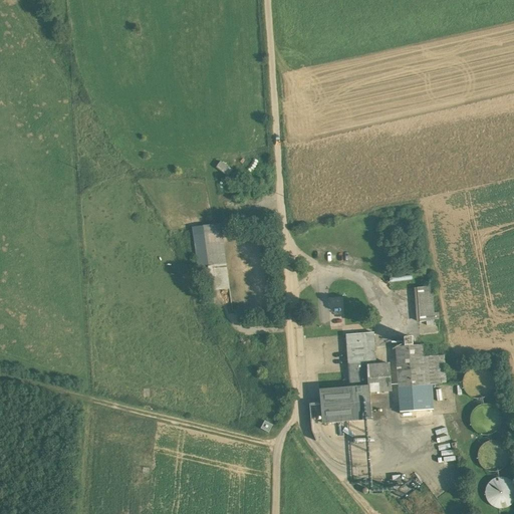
[(229,177),(235,170),(223,160),(217,167),(229,177)]
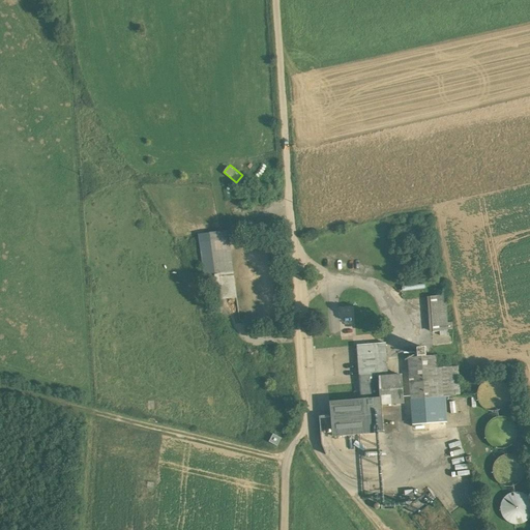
[(197,235),(202,275),(212,274),(227,272),(221,232),(197,235)]
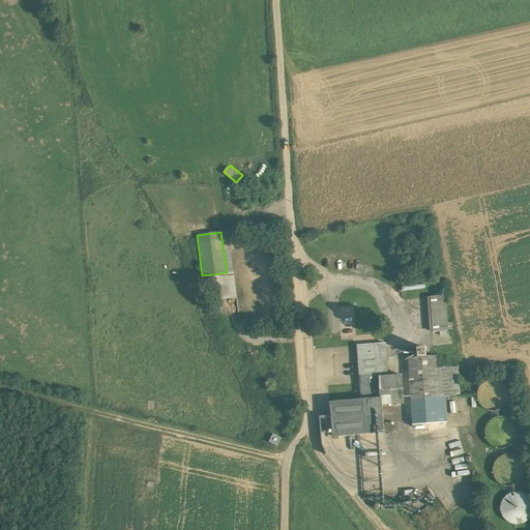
[(227,272),(212,274),(214,287),(218,286),(219,299),(235,297),(231,271),(227,272)]
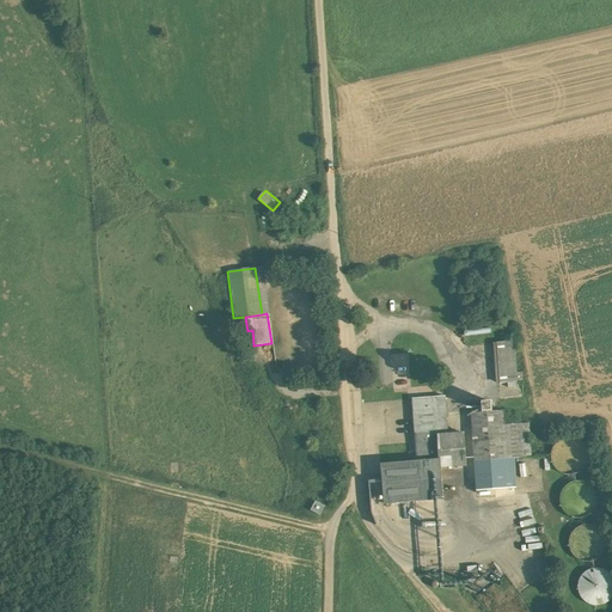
[(514,341),(496,343),(499,384),(507,384),(515,383),(516,383),(516,381),(516,373),(514,341)]
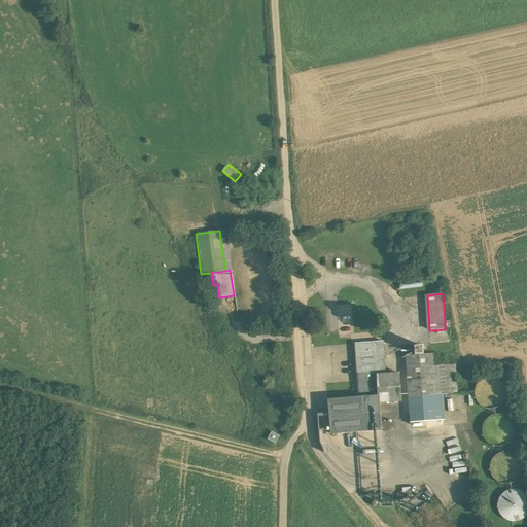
[(383,342),(354,344),(356,374),(376,372),(375,351),(383,350),(383,342)]
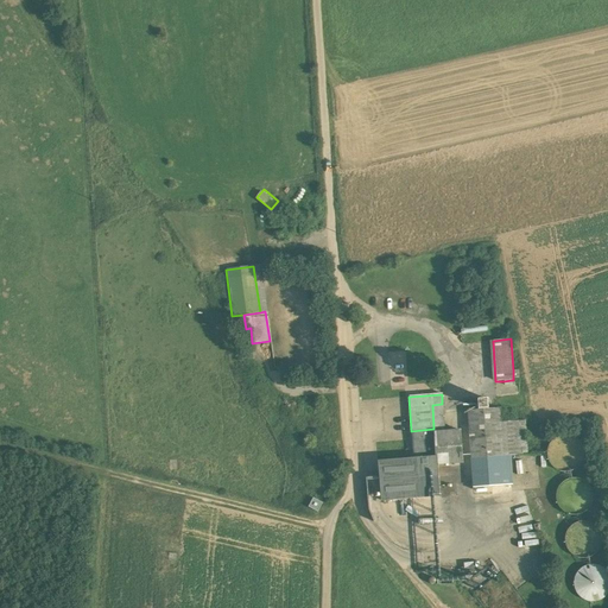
[(487,399),(476,400),(477,410),(487,409),(487,399)]
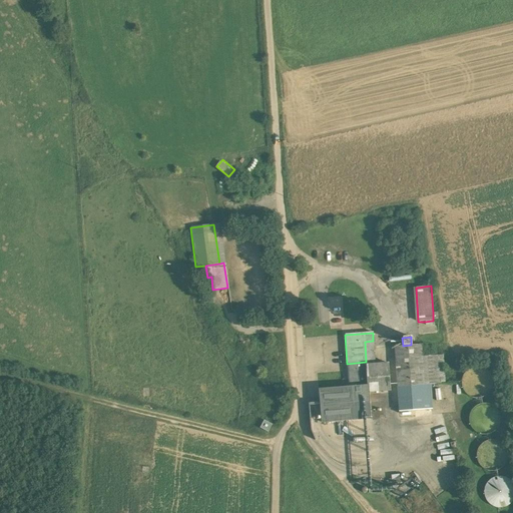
[(373,341),(365,342),(366,362),(366,366),(375,365),(373,341)]
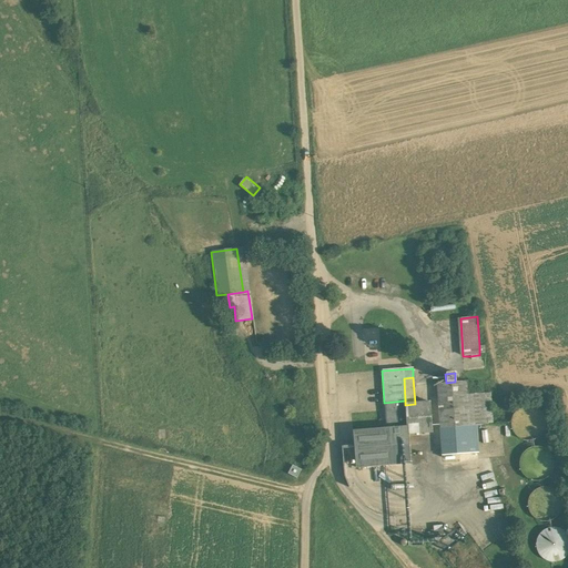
[(466,395),(465,382),(437,384),(443,456),(458,455),(477,453),(475,426),(483,426),(479,394),(466,395)]
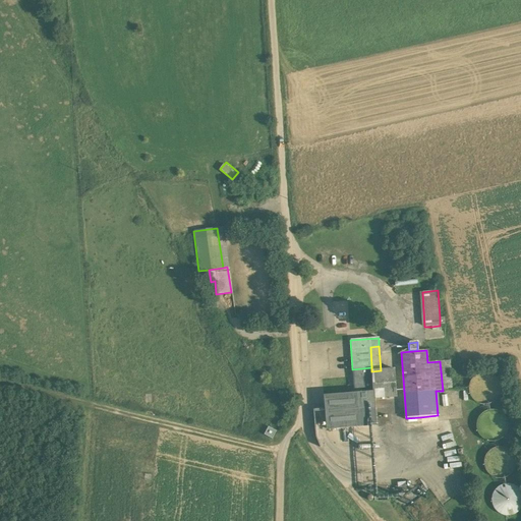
[(371,367),(352,369),(354,393),(373,392),(371,371),(371,367)]
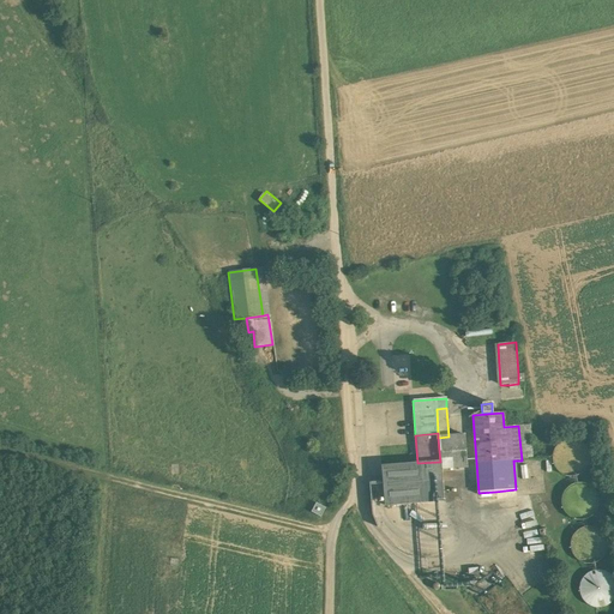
[(449,437),(438,438),(440,462),(440,470),(467,468),(464,435),(449,437)]
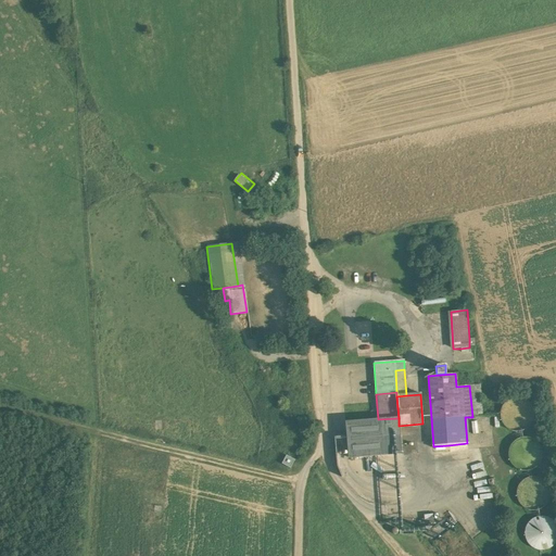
[(531,424),(533,415),(531,406),(525,401),(517,399),(508,401),(502,407),(500,415),(502,424),(508,430),(517,432),(526,430),(531,424)]
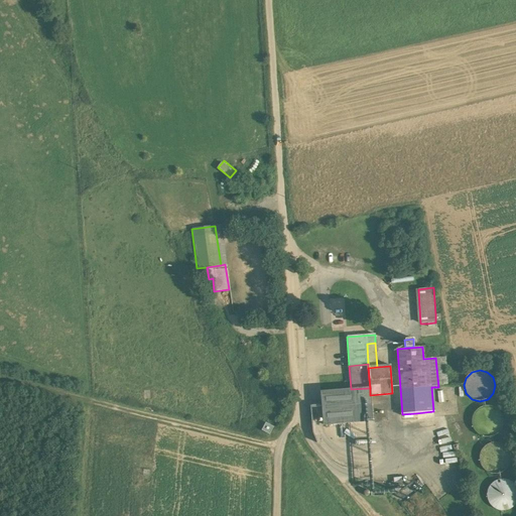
[(442,388),(443,399),(454,399),(453,387),(442,388)]
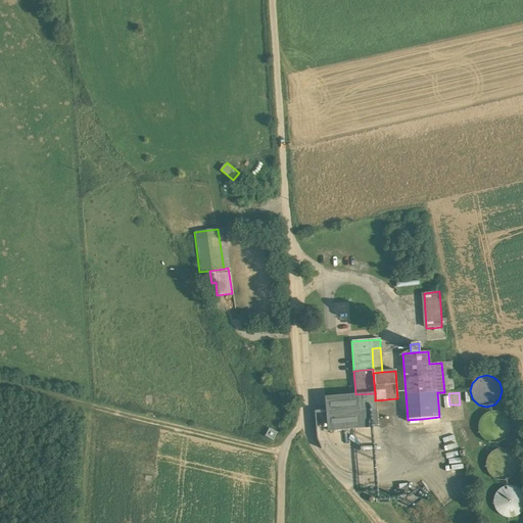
[(355,394),(325,397),(327,430),(377,427),(375,400),(375,393),(355,394)]
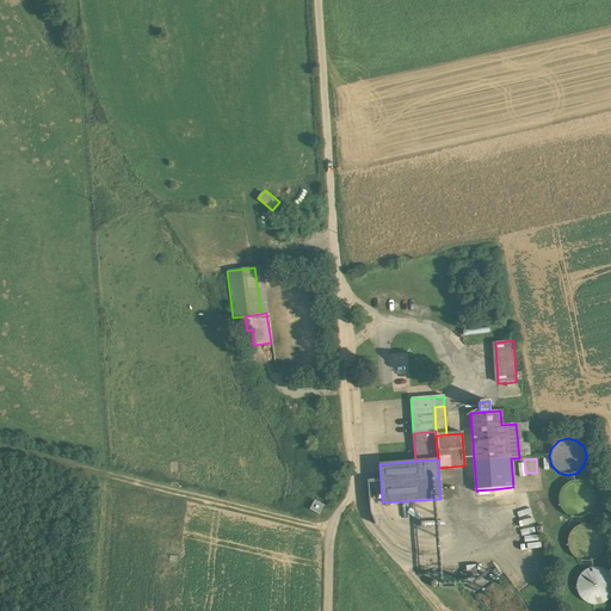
[(513,487),(493,489),(494,498),(514,495),(513,487)]
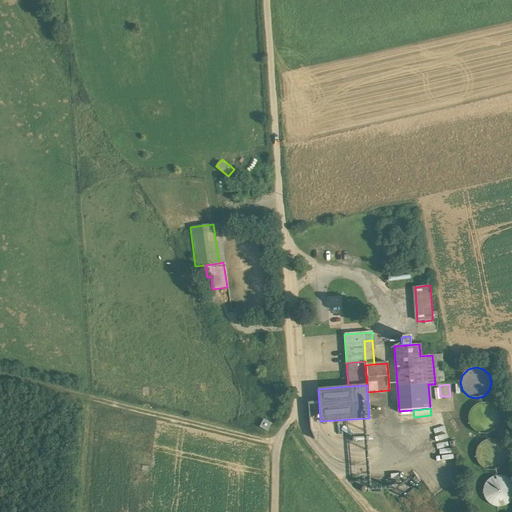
[(263,420),(259,427),(267,431),(271,424),(263,420)]
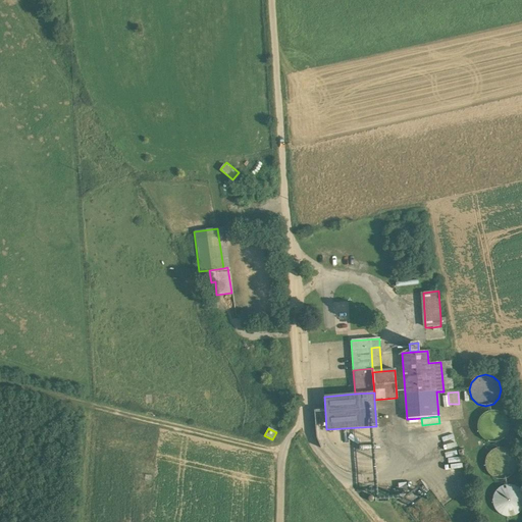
[(514,472),(516,464),(514,456),(508,450),(501,448),(492,450),(486,456),(484,464),(486,472),(492,478),(501,480),(509,477),(514,472)]
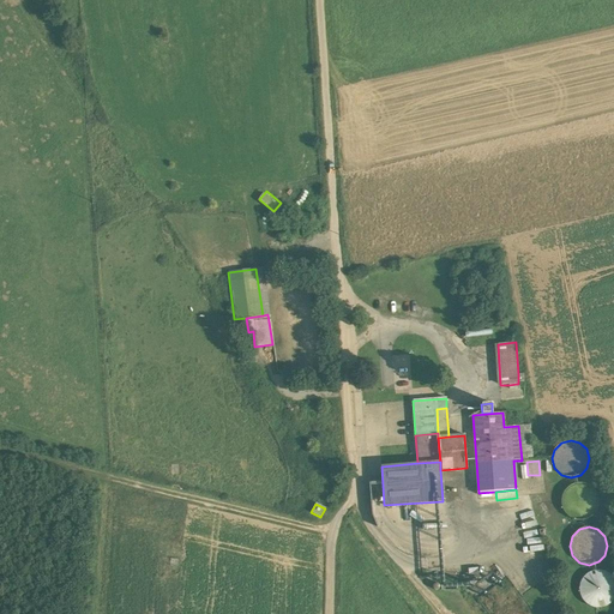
[(613,599),(613,597),(613,581),(613,579),(607,573),(597,571),(588,573),(582,581),(579,590),(582,599),(589,606),(597,608),(607,606),(613,599)]
